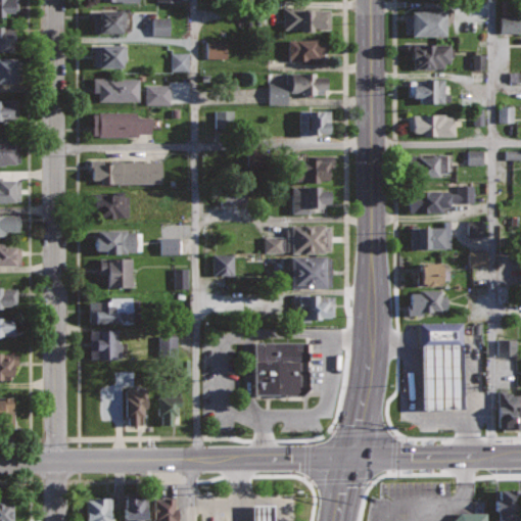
[(0,0),(0,18),(5,18),(5,13),(14,13),(14,10),(19,10),(19,0),(0,0)]
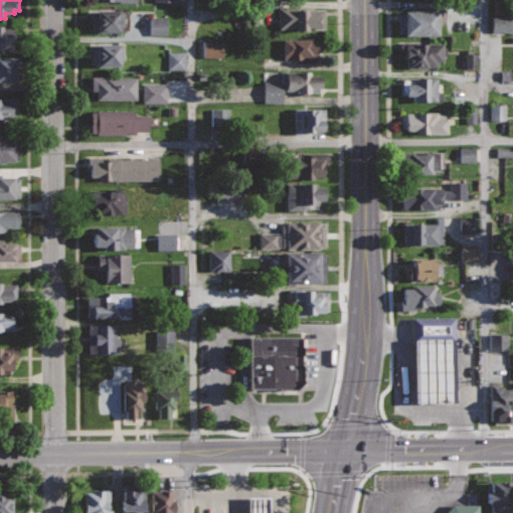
[(512,16),(508,16),(508,2),(493,1),(493,33),(512,33),(512,16)]
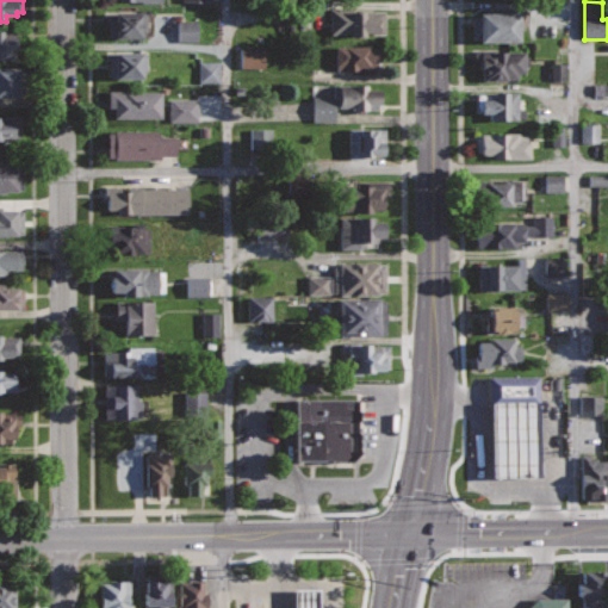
[(353,8),(332,8),(332,37),(351,36),(351,39),(365,39),(365,33),(373,33),(373,36),(388,36),(388,12),(353,12),(353,8)]
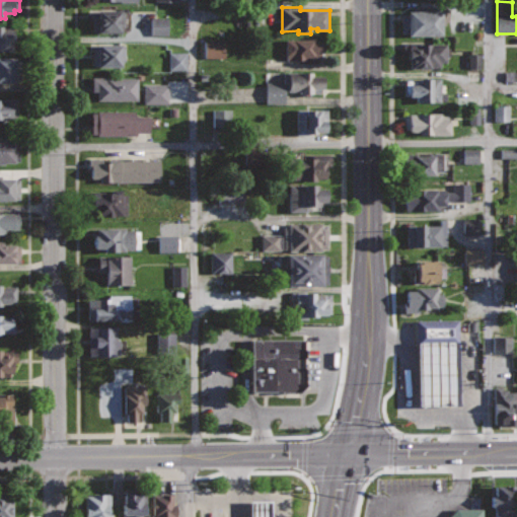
[(451,9),(416,9),(416,12),(410,12),(410,15),(402,15),(402,34),(409,34),(409,35),(442,35),(442,24),(451,24),(451,9)]
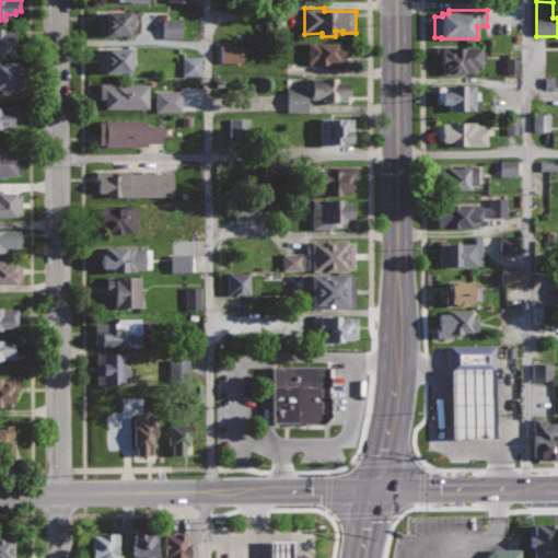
[(131,12),(101,12),(101,36),(131,36),(131,12)]
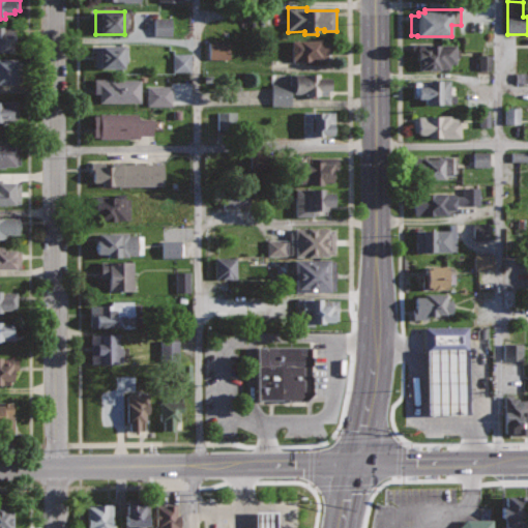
[(172,20),(155,21),(155,38),(173,38),(172,20)]
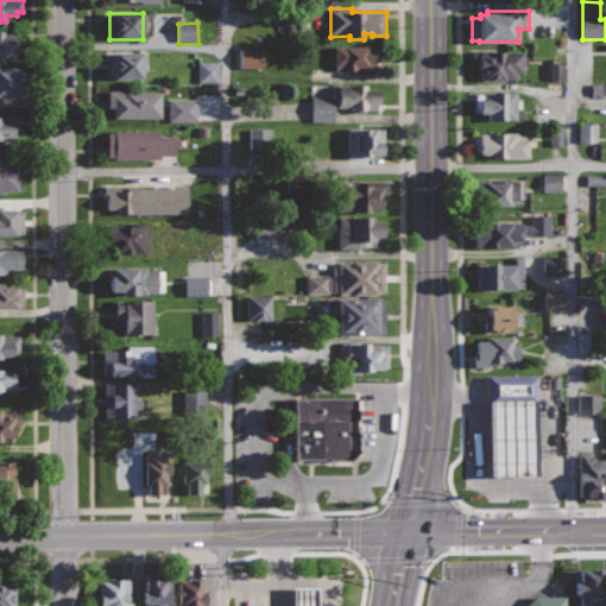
[(18,31),(0,31),(0,61),(19,61),(18,31)]
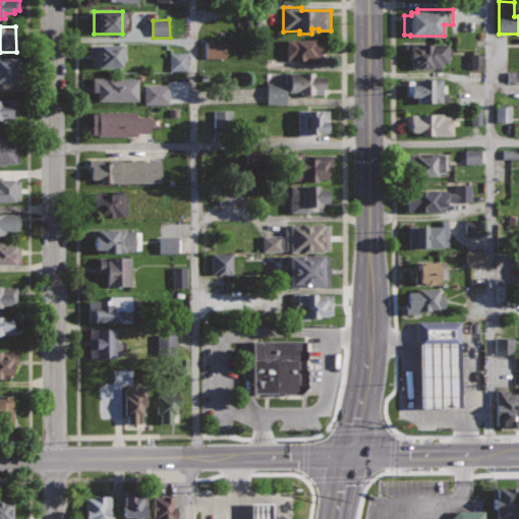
[(316,40),(287,42),(288,62),(325,60),(325,42),(316,43),(316,40)]
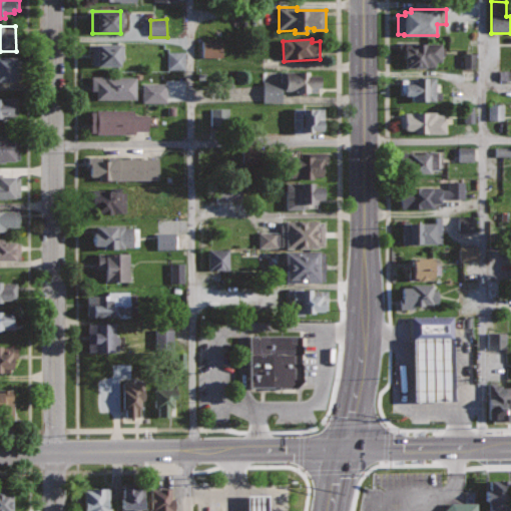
[(203,59),(223,58),(223,41),(203,41),(203,59)]
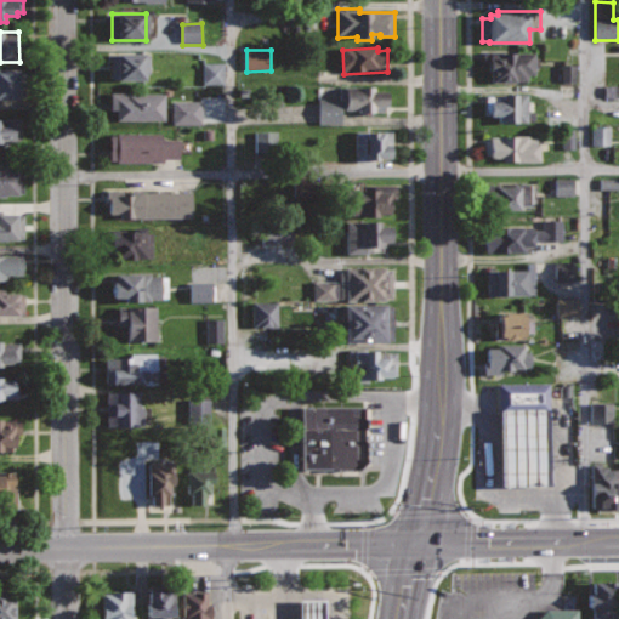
[(537,54),(506,55),(506,52),(490,52),(492,73),(494,73),(494,84),(529,83),(529,77),(538,77),(537,54)]
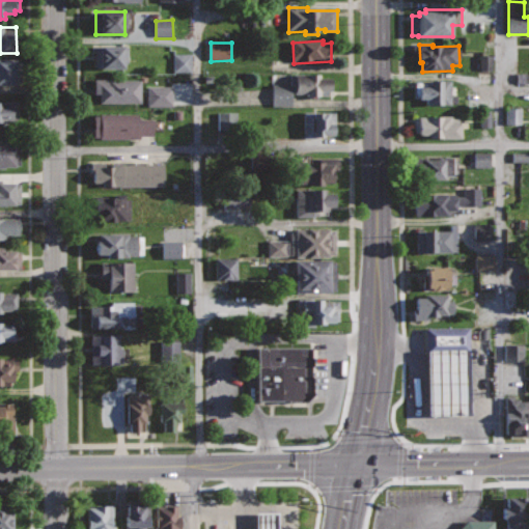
[(128,46),(95,47),(95,70),(128,68),(128,46)]
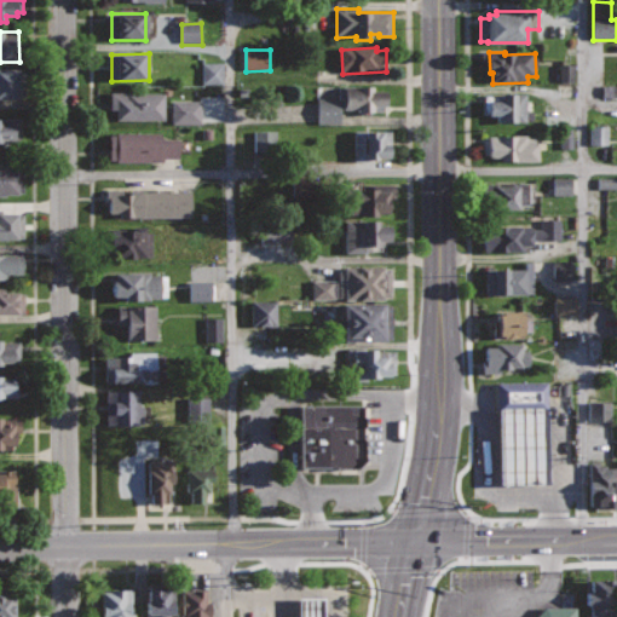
[(224,65),(203,64),(203,86),(223,86),(224,65)]
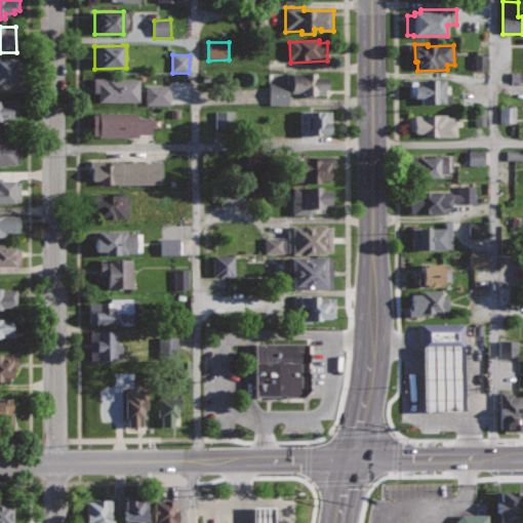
[(488,56),(475,55),(475,71),(487,71),(488,56)]
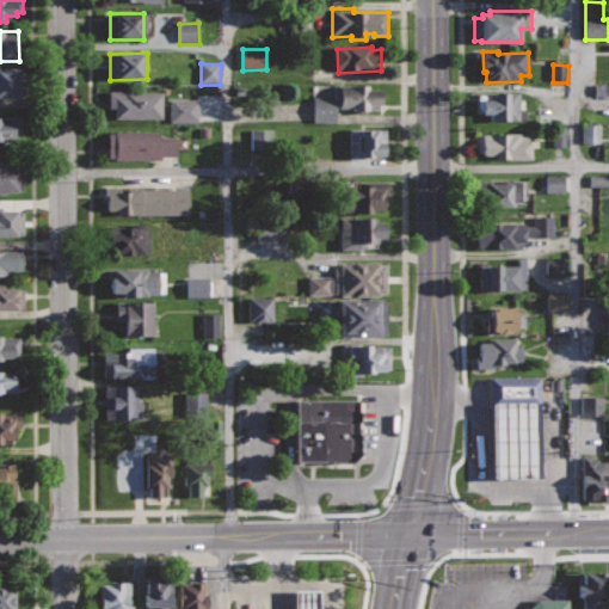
[(19,69),(0,69),(0,98),(28,98),(28,72),(19,72),(19,69)]
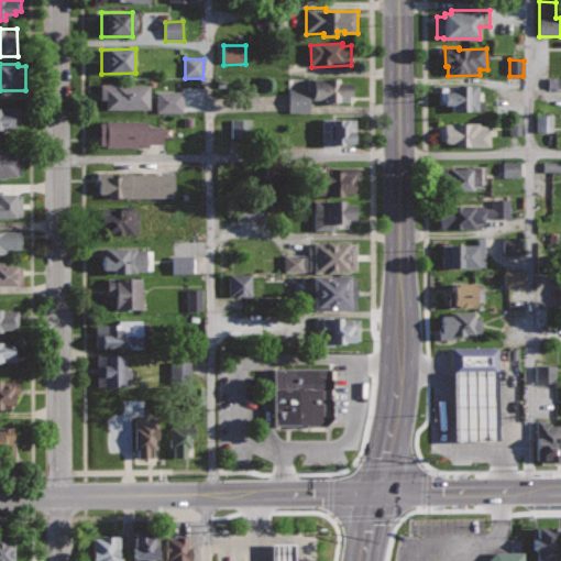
[(560,79),(549,79),(549,90),(560,90),(560,79)]
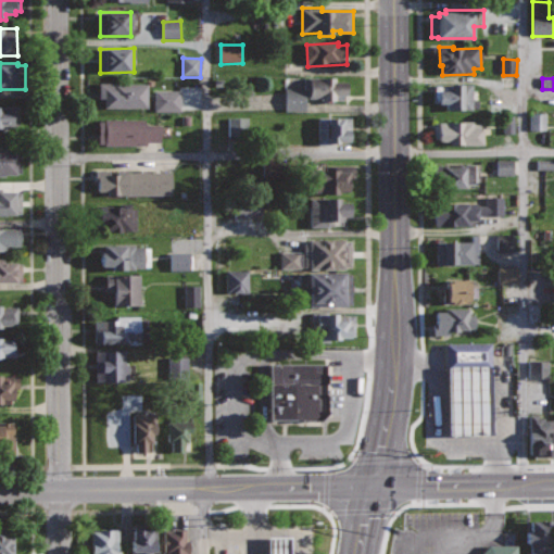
[(337,79),(305,79),(305,89),(286,89),(286,113),(309,113),(309,101),(345,101),(345,84),(337,84),(337,79)]
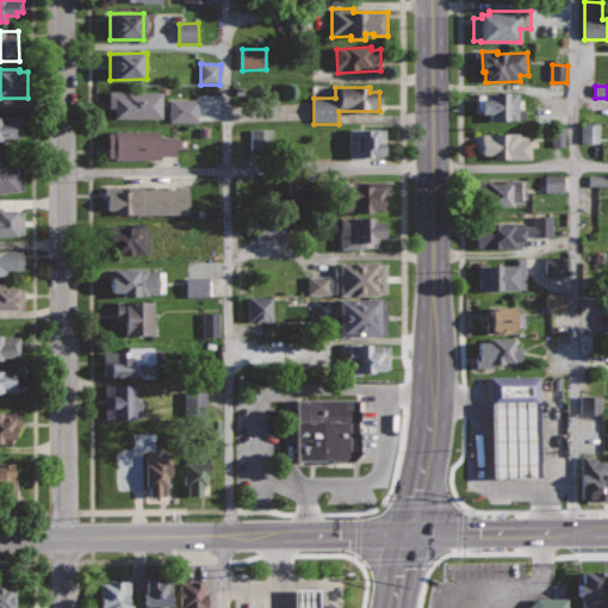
[(163,94),(130,94),(130,92),(110,92),(110,109),(117,109),(117,119),(163,119),(163,94)]
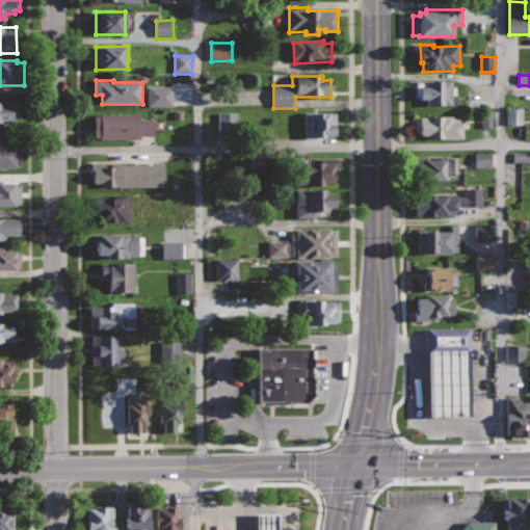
[(453,82),(432,82),(432,83),(416,83),(416,98),(421,98),(421,102),(428,101),(428,106),(453,106),(453,82)]
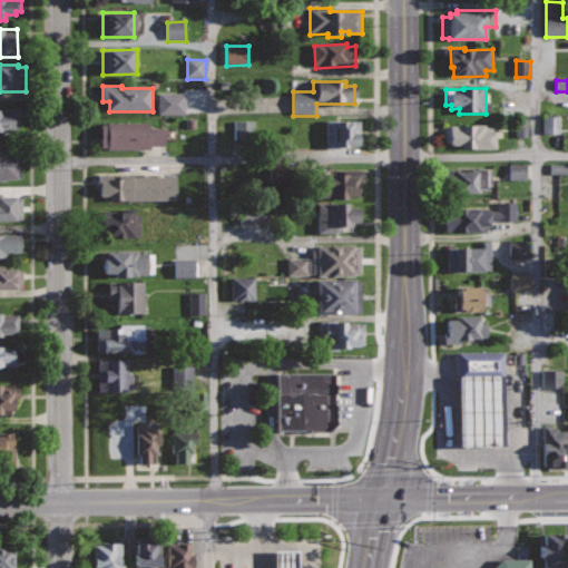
[(159,117),(186,116),(186,95),(159,95),(159,117)]
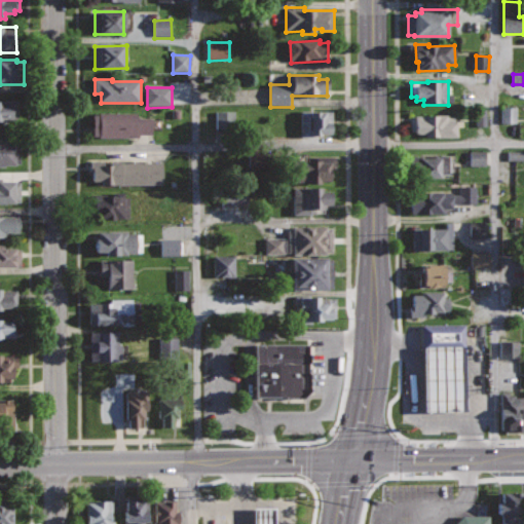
[(20,102),(0,102),(0,121),(20,121),(20,102)]
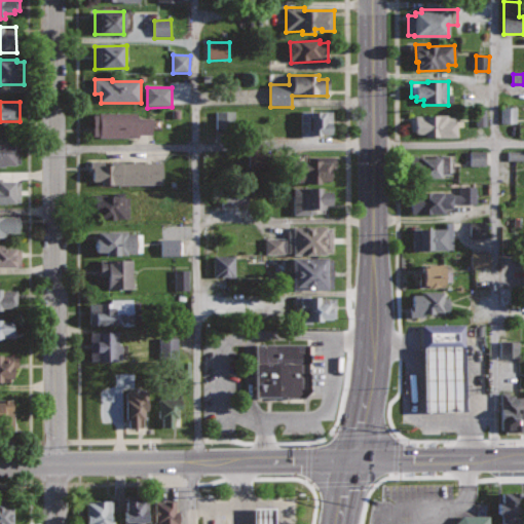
[(517,125),(517,109),(502,108),(502,124),(517,125)]
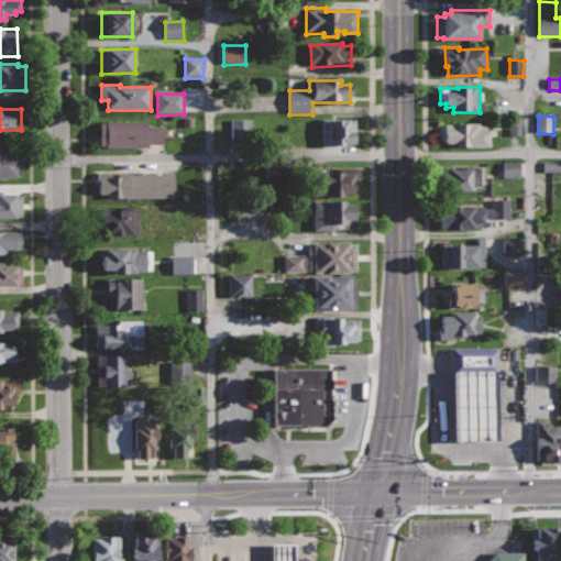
[(510,136),(521,138),(523,120),(512,119),(510,136)]
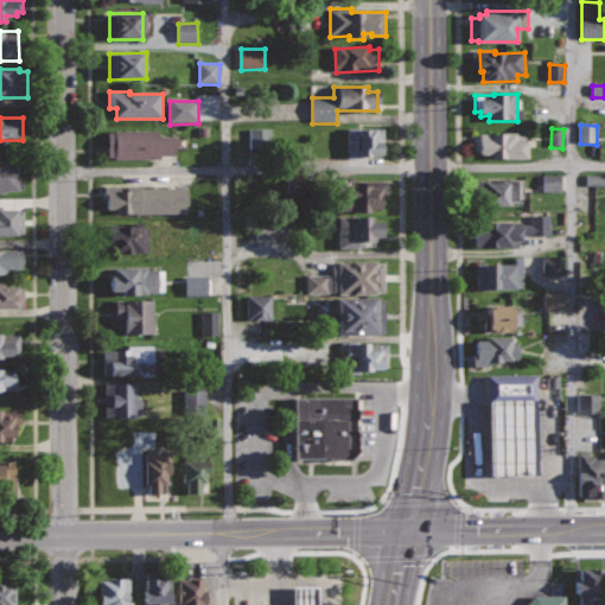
[(384,129),(350,129),(350,159),(361,159),(361,157),(386,155),(384,129)]
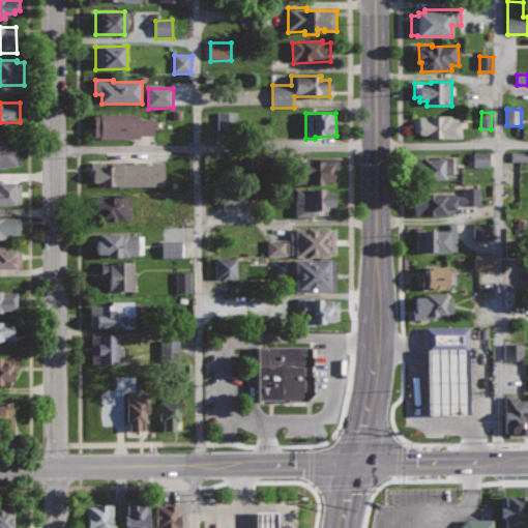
[(217,114),(218,132),(238,132),(237,114),(217,114)]
